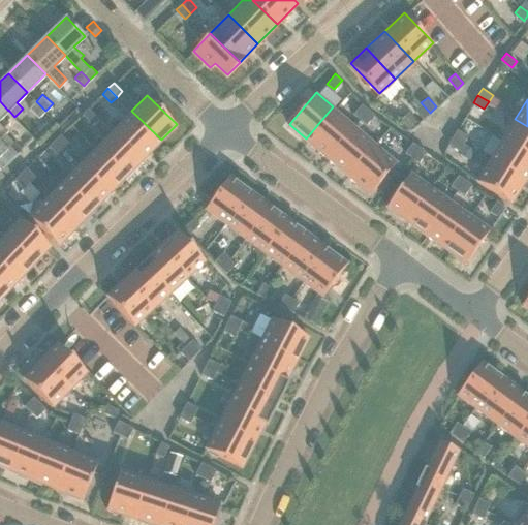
[(0,119),(0,118),(8,111),(0,101),(0,140),(14,154),(22,148),(5,131),(8,128),(0,119)]
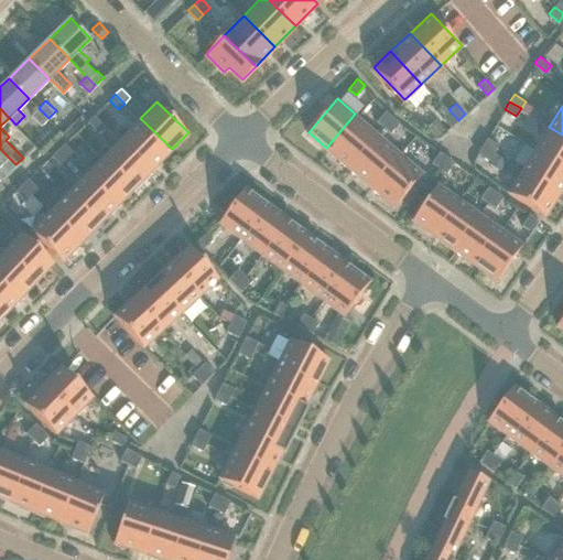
[(42,125),(49,118),(39,108),(32,115),(42,125)]
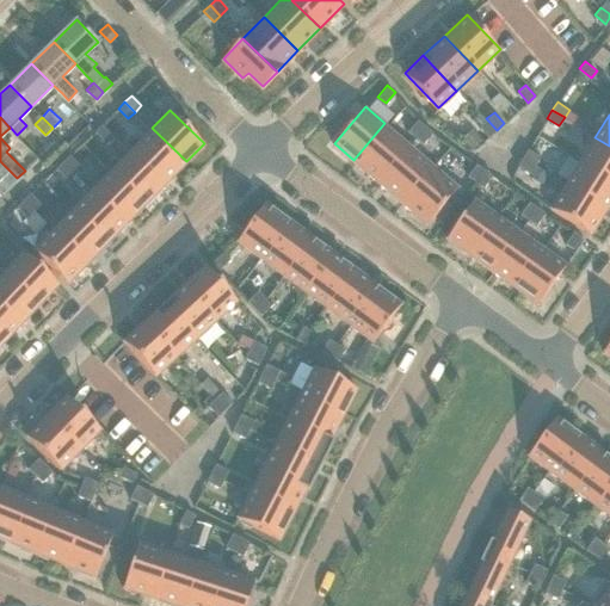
[(408,130),(416,136),(425,124),(418,118),(408,130)]
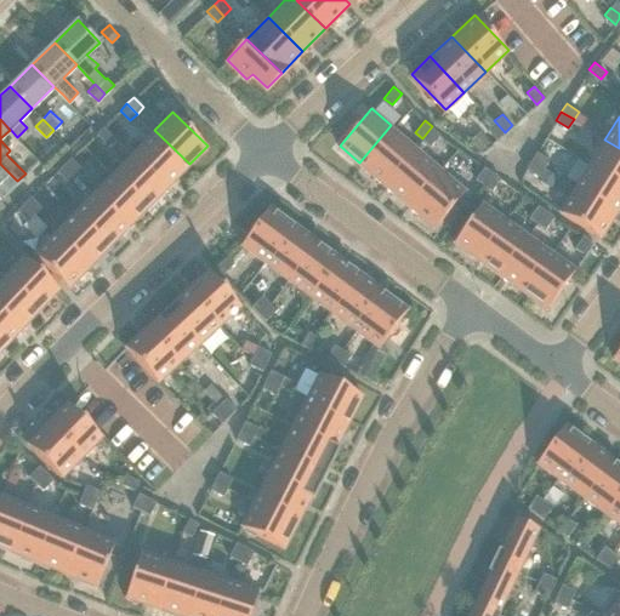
[(494,120),(487,127),(498,138),(505,132),(494,120)]
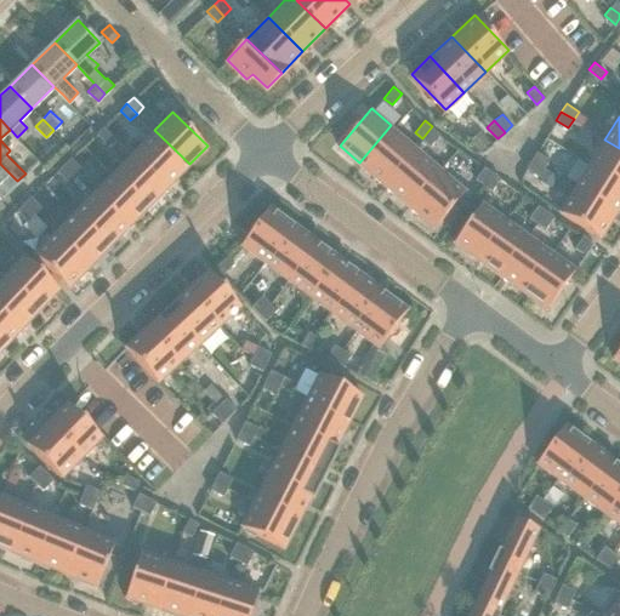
[(416,147),(391,125),(359,163),(384,183),(416,147)]
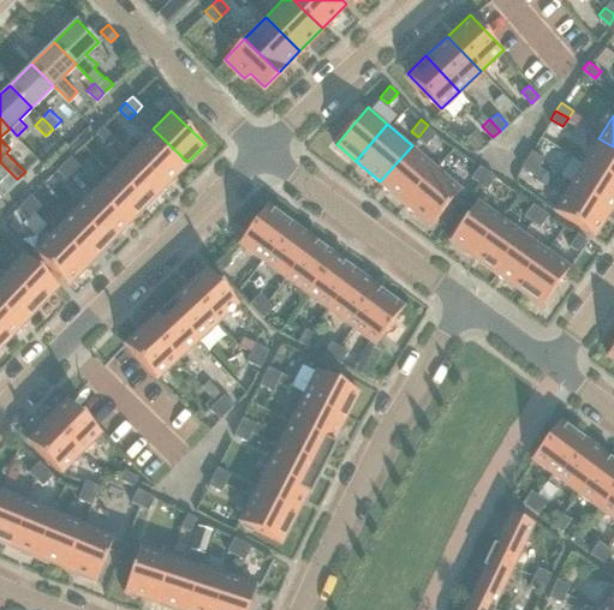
[(112,135),(102,125),(95,131),(106,142),(112,135)]
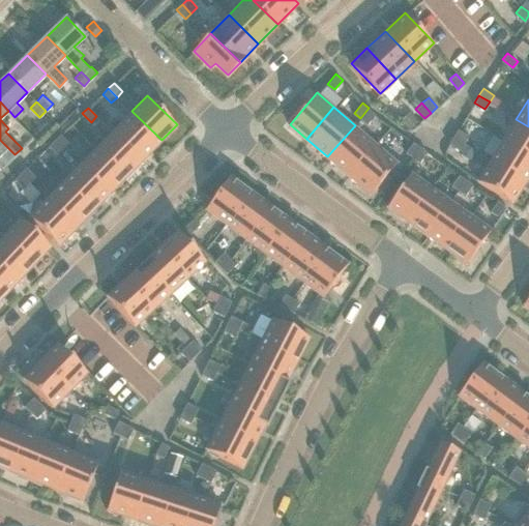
[(360,118),(368,123),(376,114),(369,108),(360,118)]
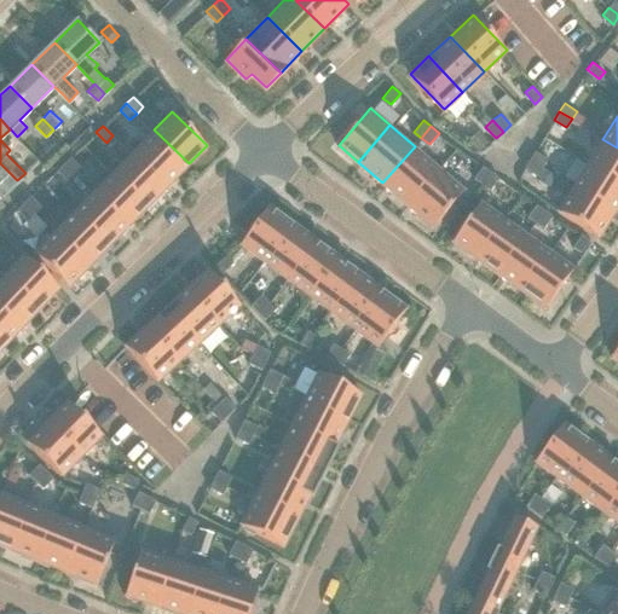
[(489,139),(479,128),(477,129),(467,138),(477,149),(489,139)]
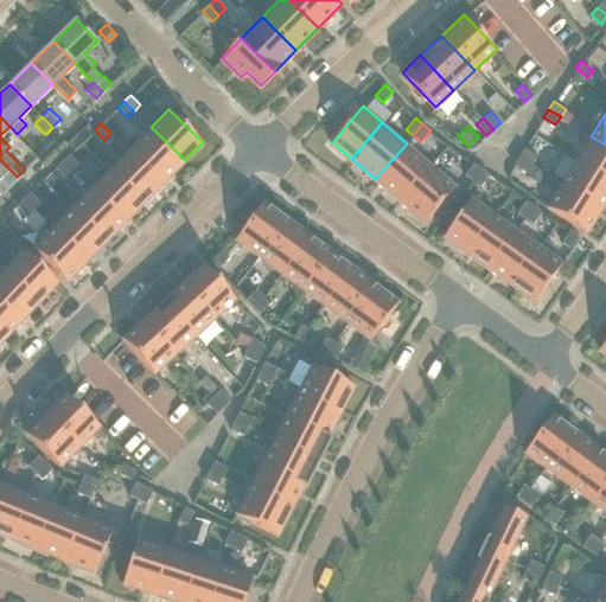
[(131,148),(165,181),(185,160),(151,127),(131,148)]
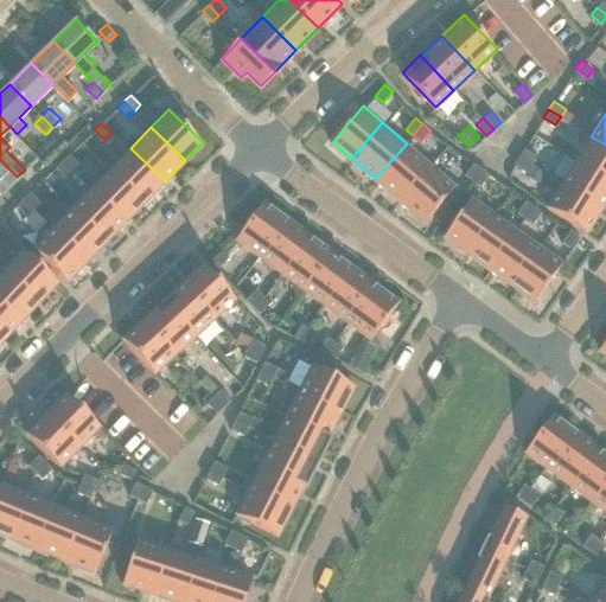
[(605,145),(591,136),(576,159),(605,177),(605,145)]
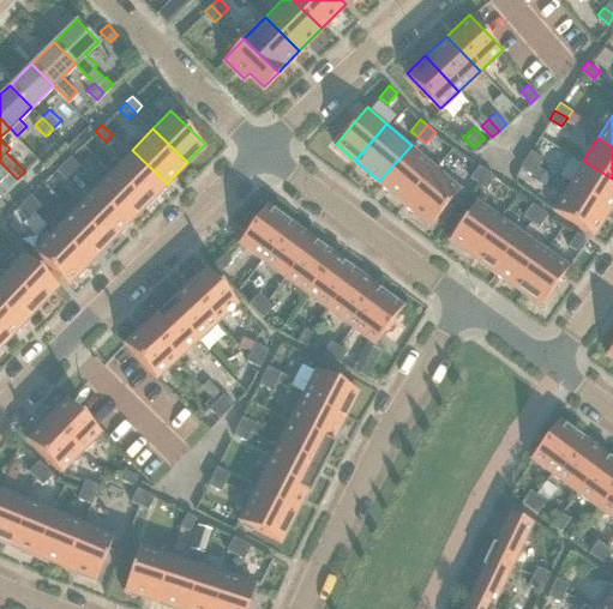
[(404,203),(436,166),(412,145),(379,181),(404,203)]
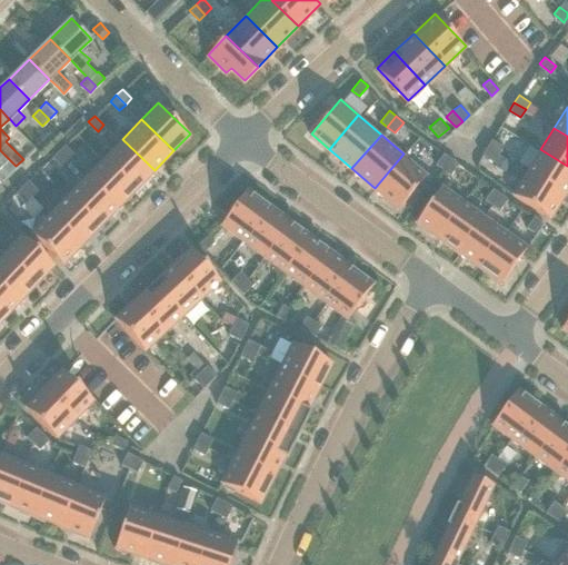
[(504,145),(491,138),(487,145),(499,152),(504,145)]
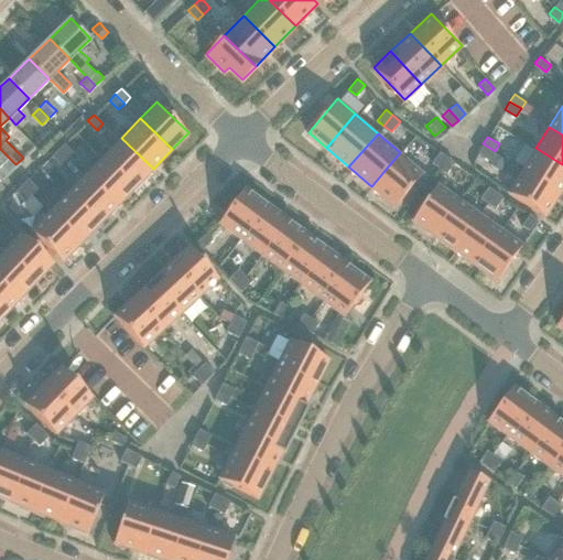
[(103,157),(134,189),(153,169),(121,138),(103,157)]
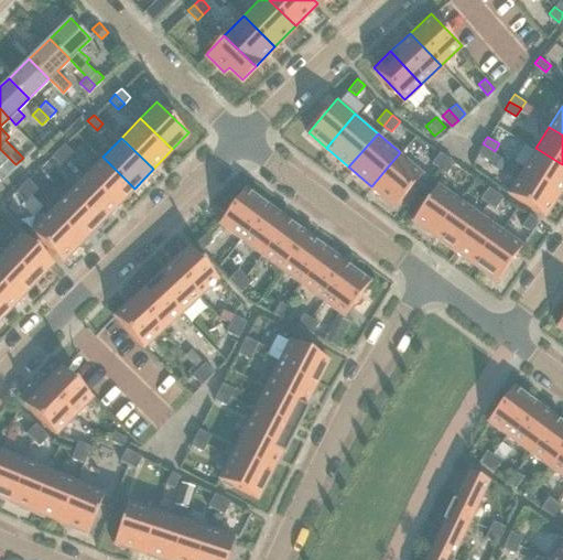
[(72,152),(63,142),(56,149),(66,158),(72,152)]
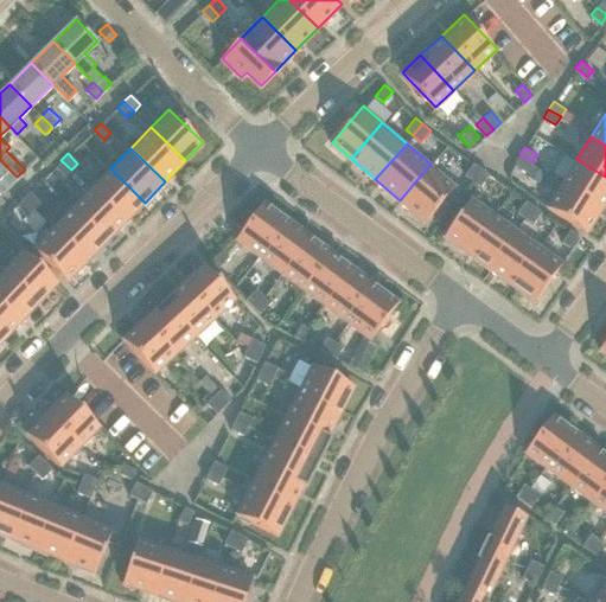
[(533,162),(520,154),(515,162),(527,171),(533,162)]
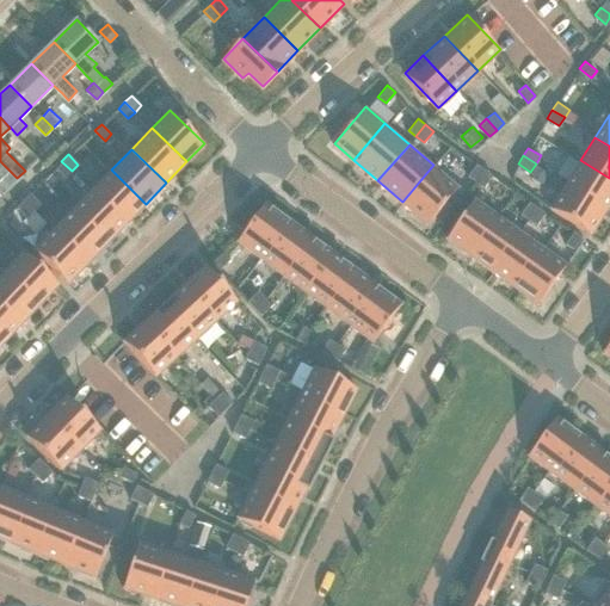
[(609,178),(580,160),(566,183),(607,209),(609,203),(609,178)]
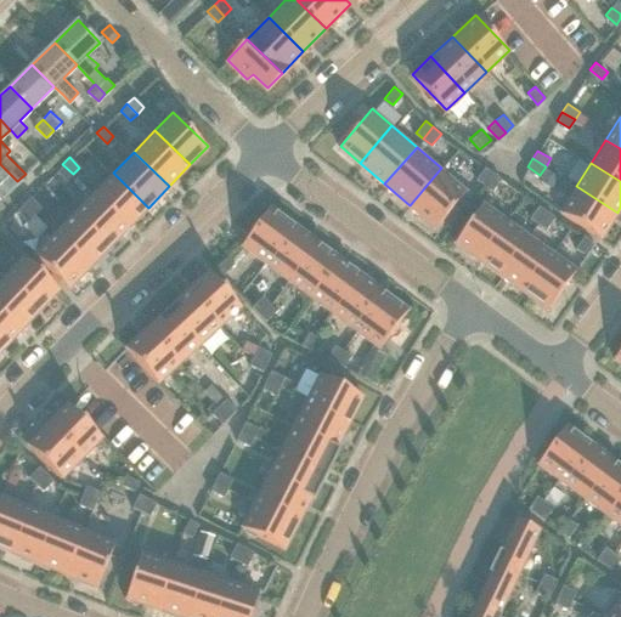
[(0,194),(1,197),(17,181),(0,164),(0,177),(3,180),(5,184),(3,186),(1,186),(0,186),(0,194)]
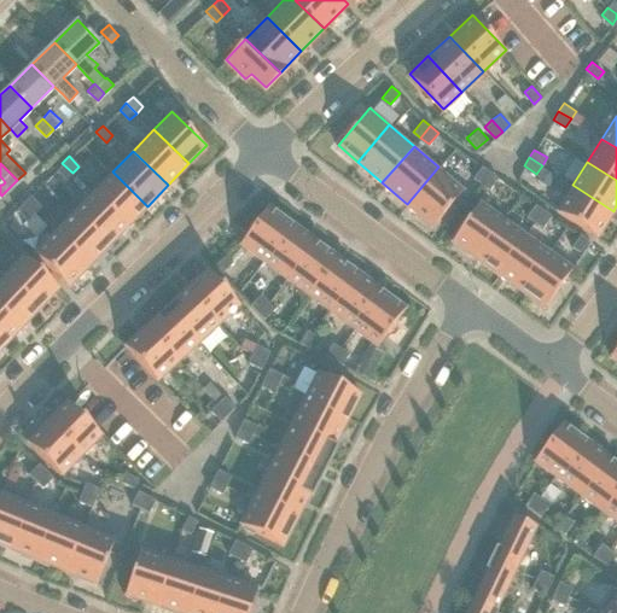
[(73,173),(62,163),(56,170),(67,180),(73,173)]
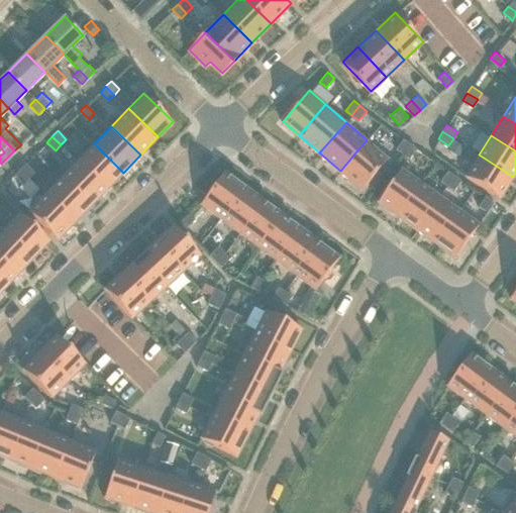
[(396,147),(403,152),(410,142),(403,137),(396,147)]
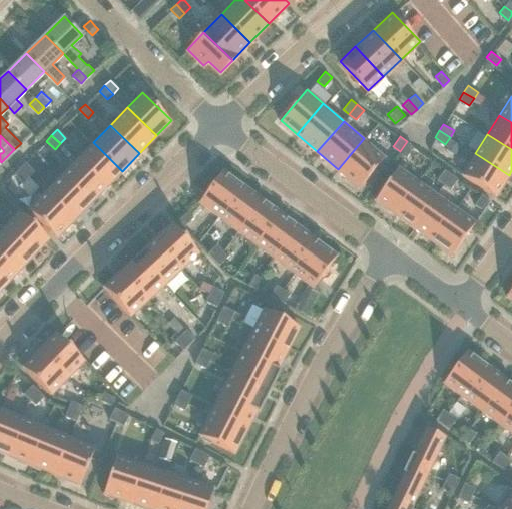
[(338,169),(359,187),(385,156),(364,138),(338,169)]
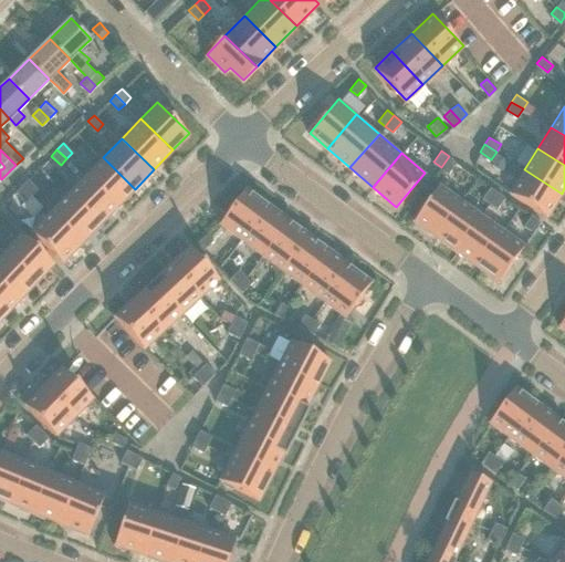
[(449,156),(441,167),(448,173),(457,160),(449,156)]
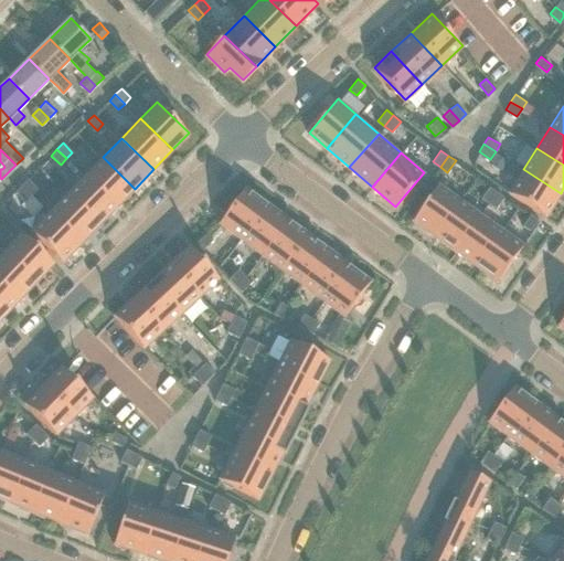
[(85,175),(117,207),(135,189),(103,157),(85,175)]
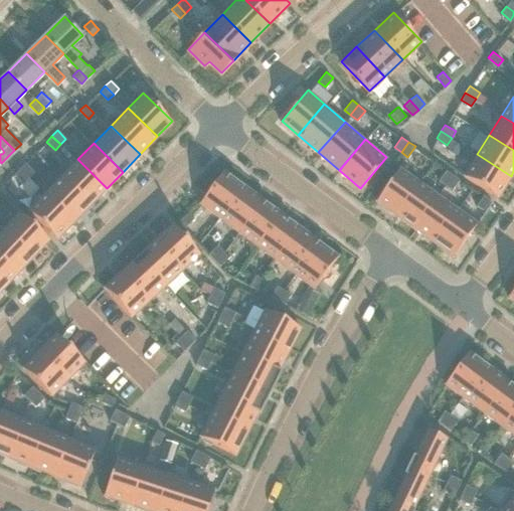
[(511,176),(477,154),(464,174),(499,196),(511,176)]
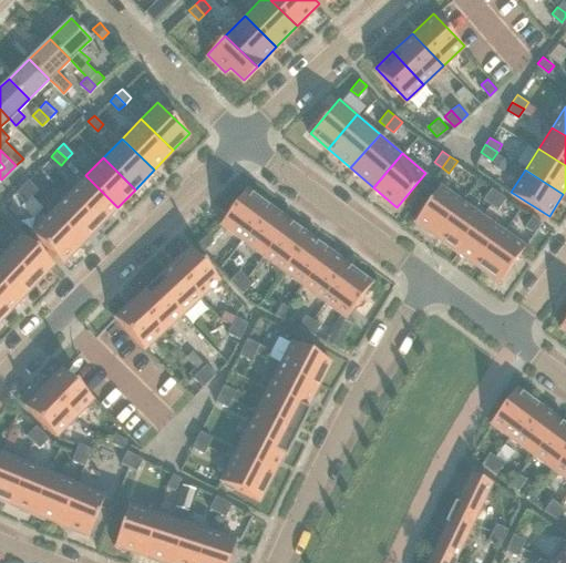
[(68,194),(100,225),(117,207),(85,175),(68,194)]
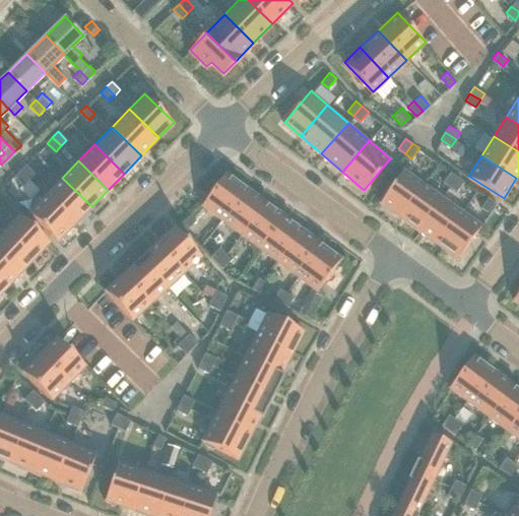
[(35,172),(25,164),(20,170),(28,178),(35,172)]
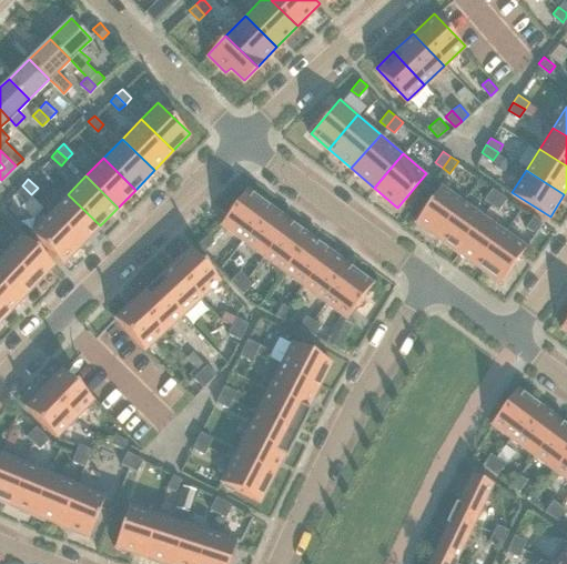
[(415,221),(437,235),(463,200),(442,184),(415,221)]
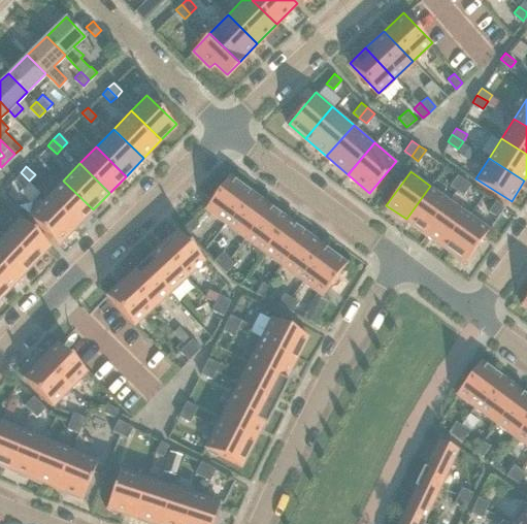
[(29,181),(21,172),(14,177),(24,187),(29,181)]
